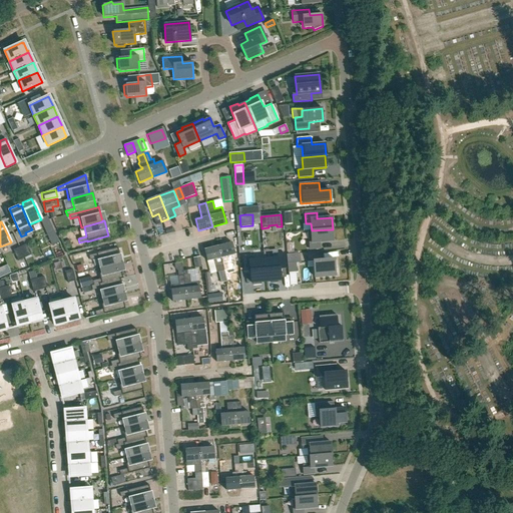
[(312,230),(308,230),(310,249),(320,248),(320,242),(333,241),(332,229),(312,230)]
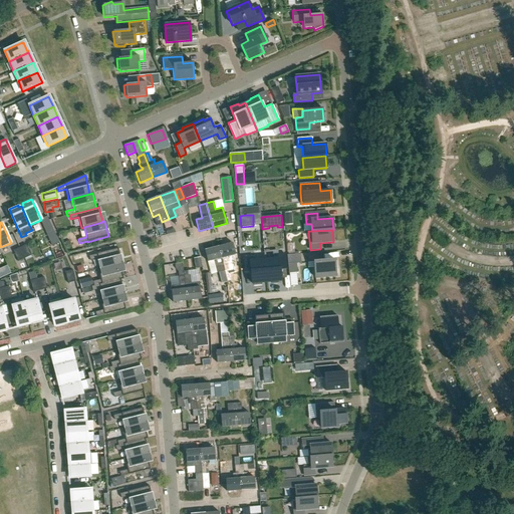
[(52,246),(59,243),(54,232),(47,235),(52,246)]
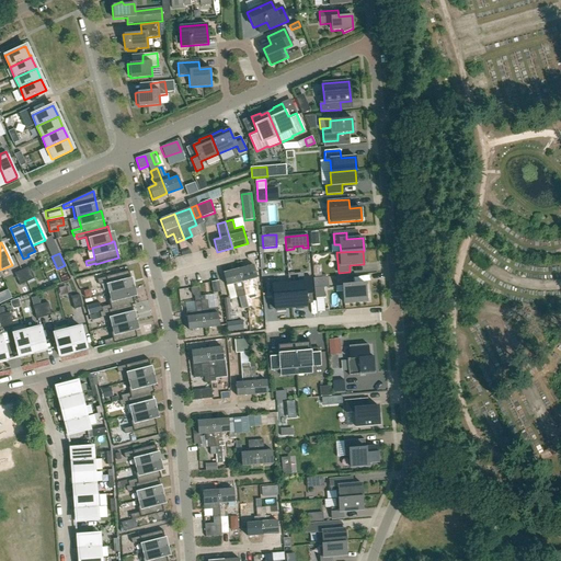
[(238,267),(245,294),(249,293),(247,285),(250,284),(249,278),(256,276),(253,264),(238,267)]
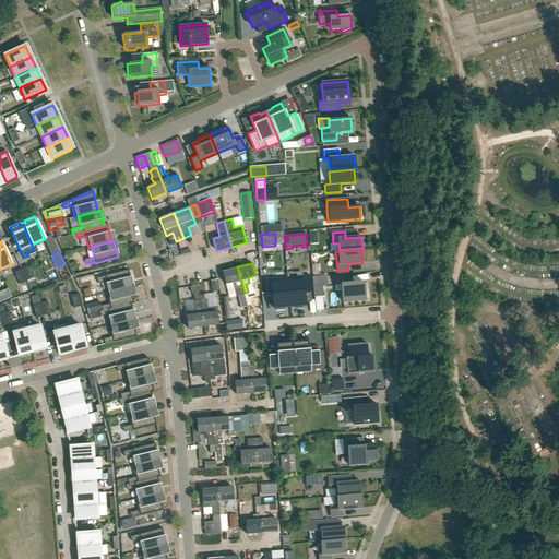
[(21,270),(26,282),(34,278),(28,266),(21,270)]
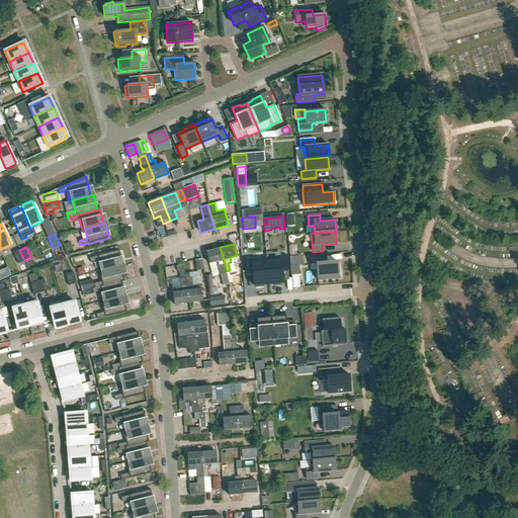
[(219,273),(227,271),(220,247),(205,251),(208,263),(214,261),(219,273)]
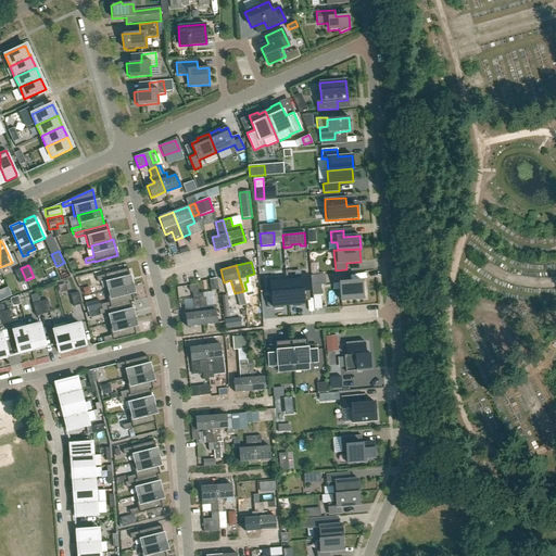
[(20,283),(26,280),(21,268),(14,272),(20,283)]
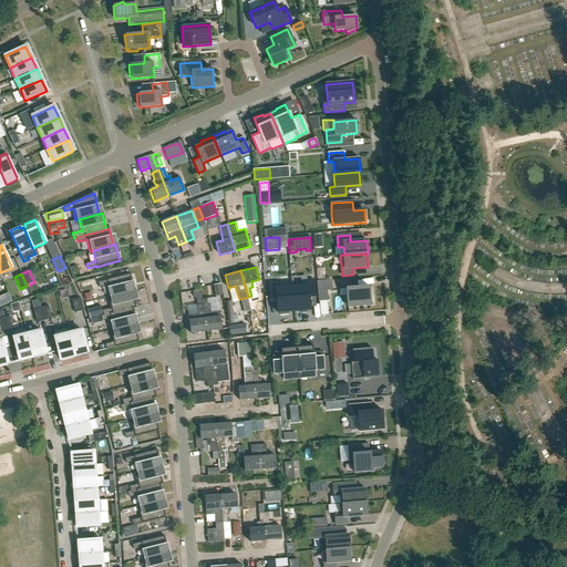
[(132,291),(134,291),(131,274),(106,280),(107,280),(98,282),(100,288),(109,285),(111,296),(111,297),(132,291)]
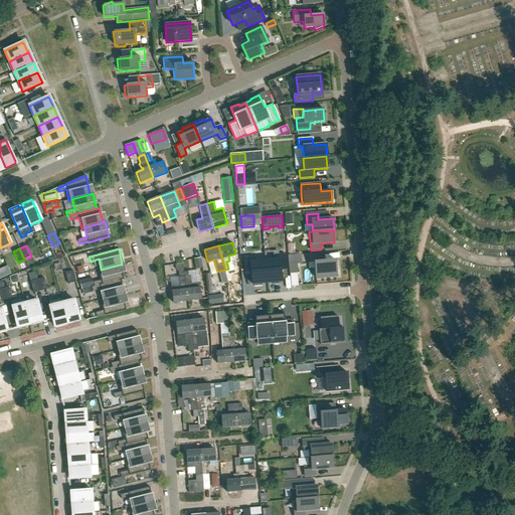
[(276,260),(265,261),(267,283),(272,282),(272,284),(280,284),(280,282),(282,282),(281,270),(287,270),(286,254),(276,255),(276,260)]
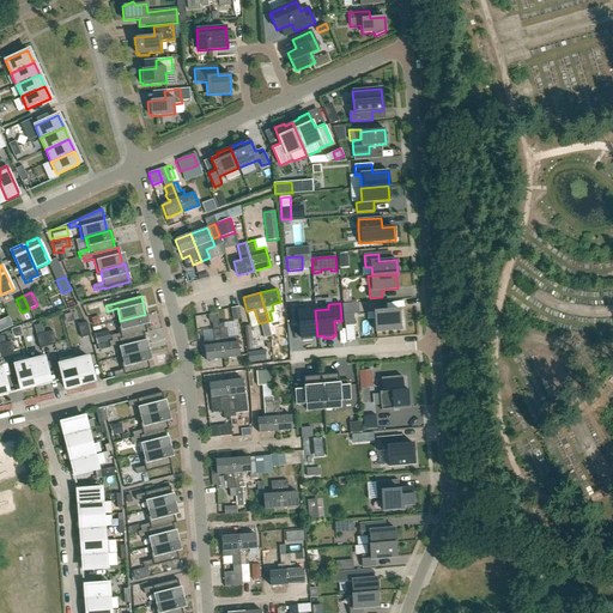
[(234,321),(241,319),(238,307),(231,309),(234,321)]
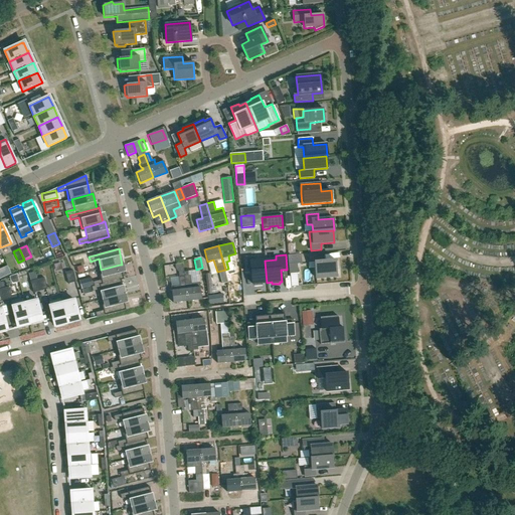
[(253,258),(244,259),(245,273),(251,273),(252,284),(254,284),(254,286),(263,285),(262,283),(267,283),(265,261),(254,262),(253,258)]
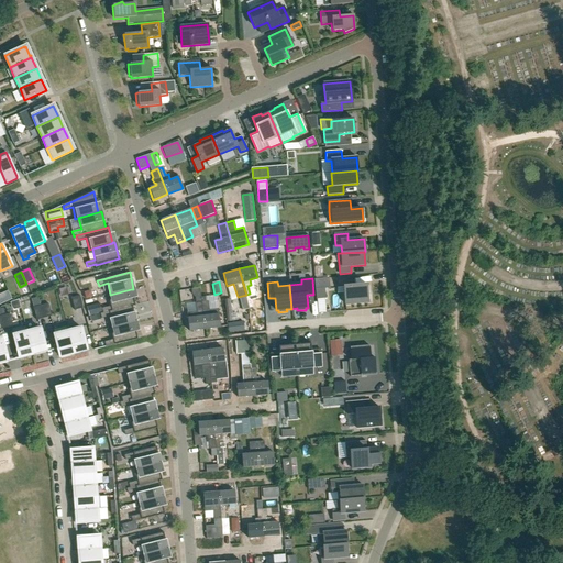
[(343,287),(345,305),(368,302),(368,300),(370,299),(368,287),(366,287),(366,285),(343,287)]
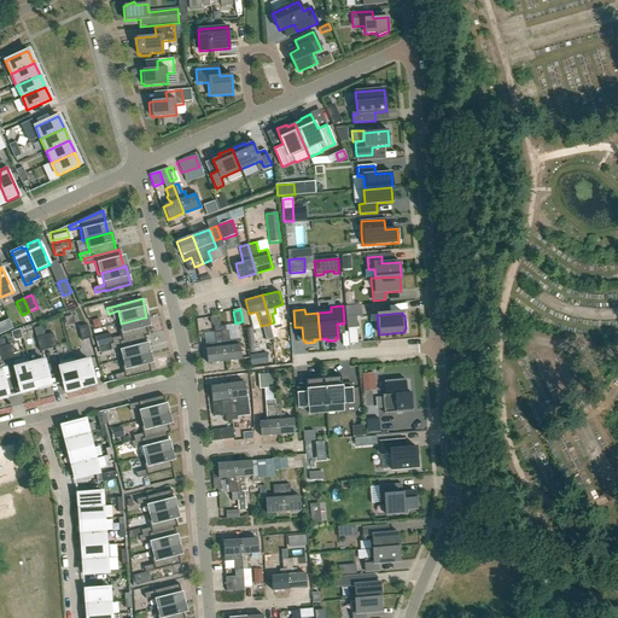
[(219,326),(217,316),(209,318),(210,324),(213,327),(219,326)]
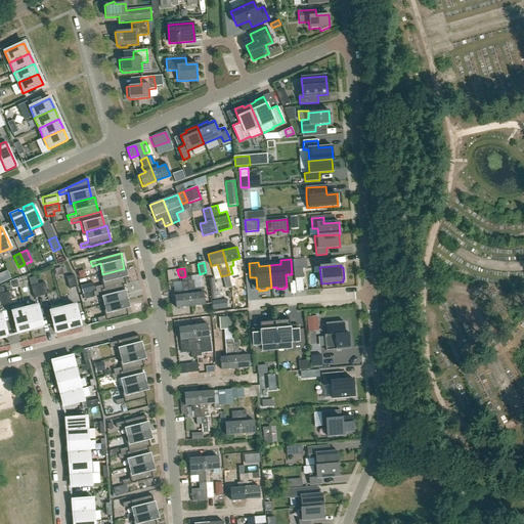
[(302,268),(294,269),(294,277),(295,277),(302,277),(302,268)]
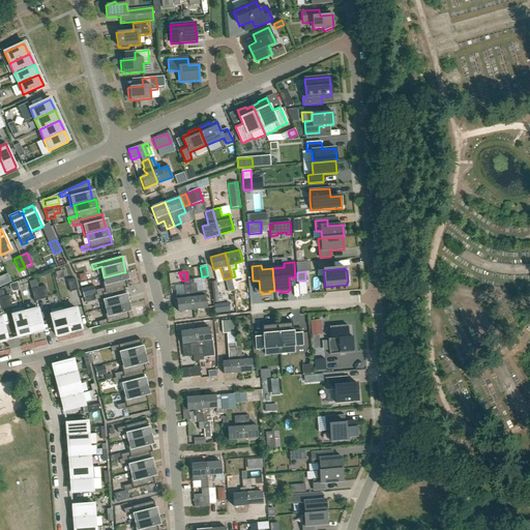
[(127,288),(123,272),(104,277),(104,276),(101,277),(104,288),(95,291),(96,295),(124,288),(124,289),(127,288)]
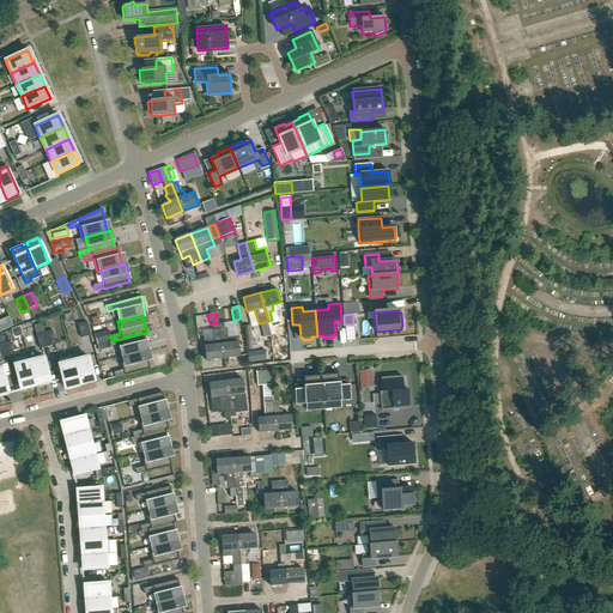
[(82,338),(90,335),(86,322),(78,325),(82,338)]
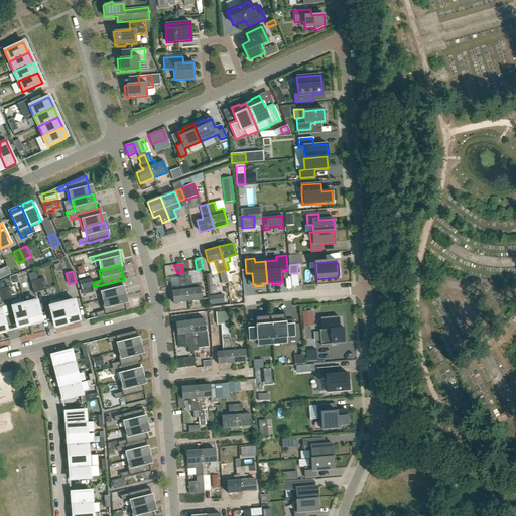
[(182,272),(183,276),(187,301),(202,299),(199,282),(190,283),(189,275),(187,275),(187,272),(182,272)]
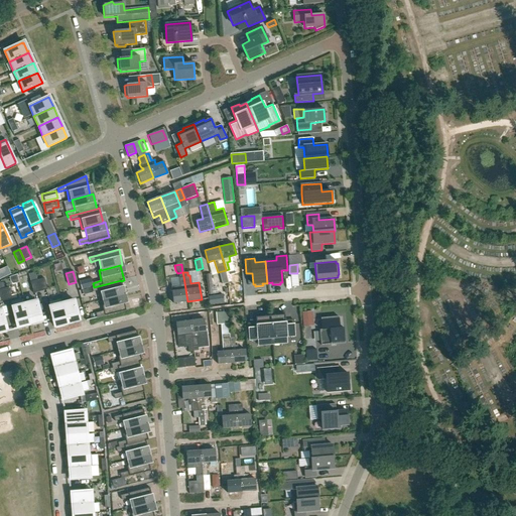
[(208,295),(214,294),(211,274),(205,275),(208,295)]
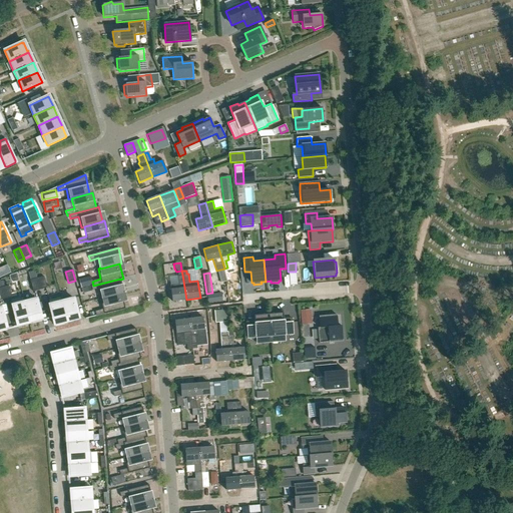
[(182,275),(176,276),(177,284),(169,285),(171,302),(186,300),(182,275)]
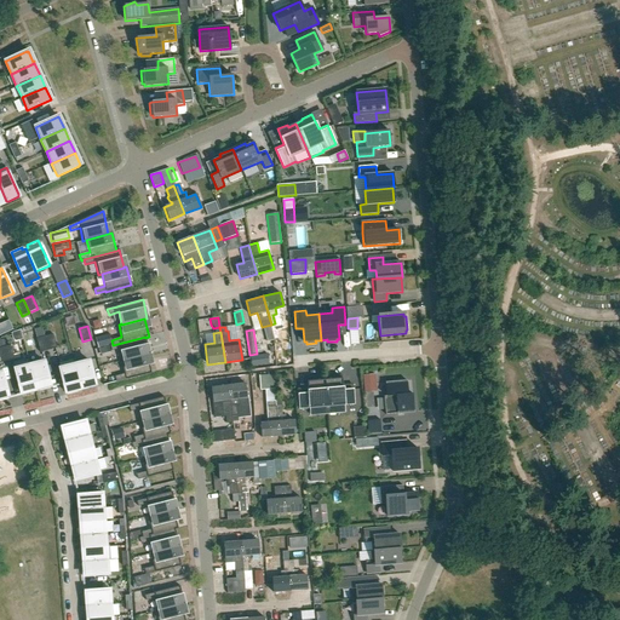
[(45,337),(49,351),(57,349),(53,334),(45,337)]
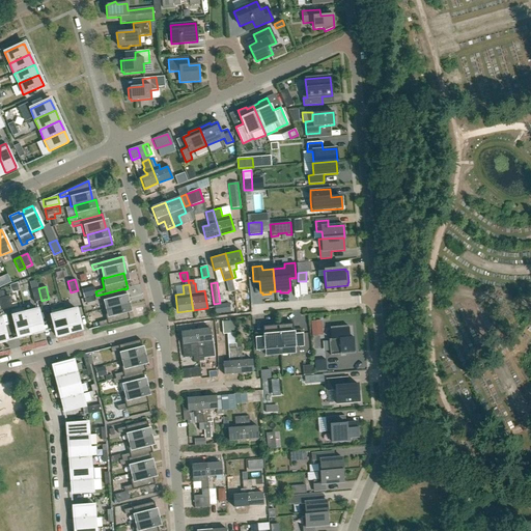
[(34,302),(42,301),(38,288),(31,290),(34,302)]
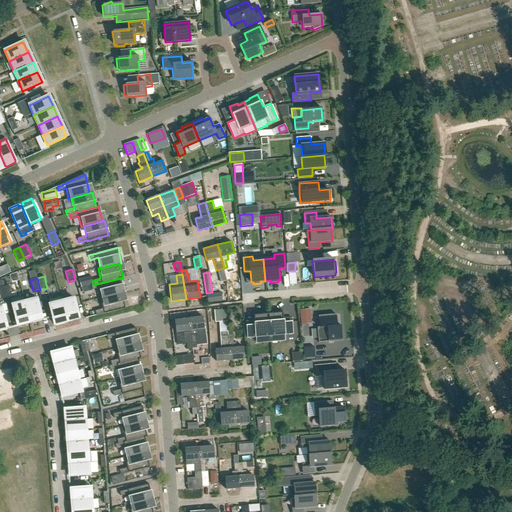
[(124,293),(120,279),(120,278),(93,285),(91,285),(92,290),(100,288),(103,298),(121,293),(121,294),(124,293)]
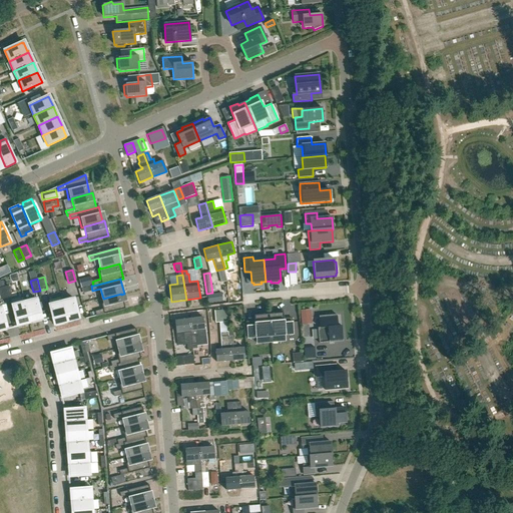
[(2,288),(5,299),(12,298),(9,286),(2,288)]
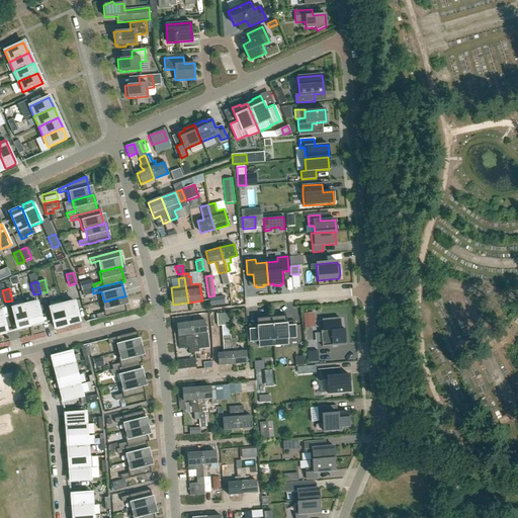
[(226,290),(227,299),(240,298),(240,289),(226,290)]
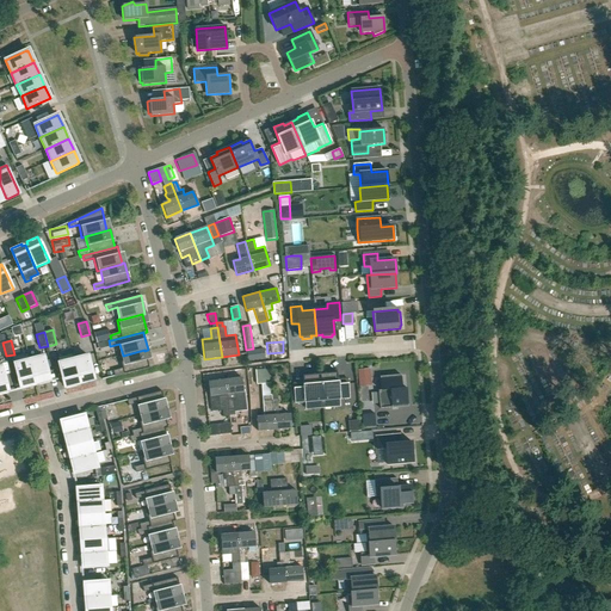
[(248,362),(265,359),(264,349),(247,351),(248,362)]
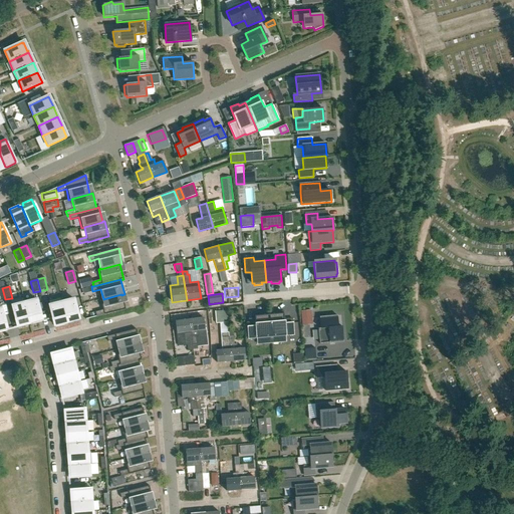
[(125,309),(121,295),(121,294),(103,299),(100,299),(103,310),(95,312),(96,317),(105,314),(125,309)]
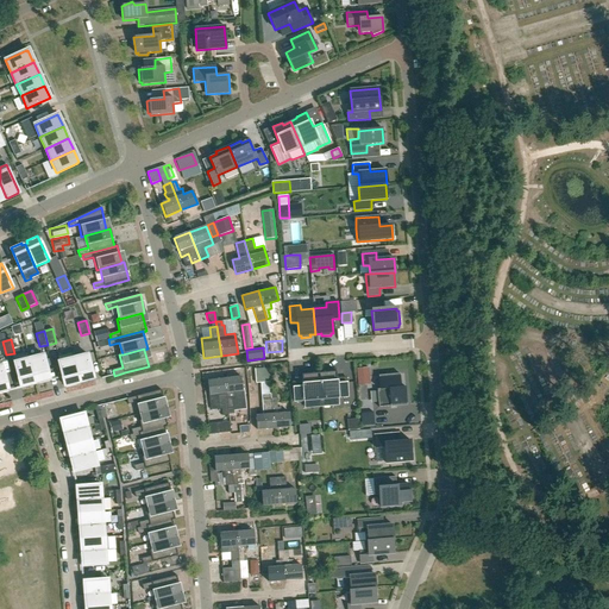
[(115,351),(94,356),(96,366),(108,364),(107,359),(117,357),(115,351)]
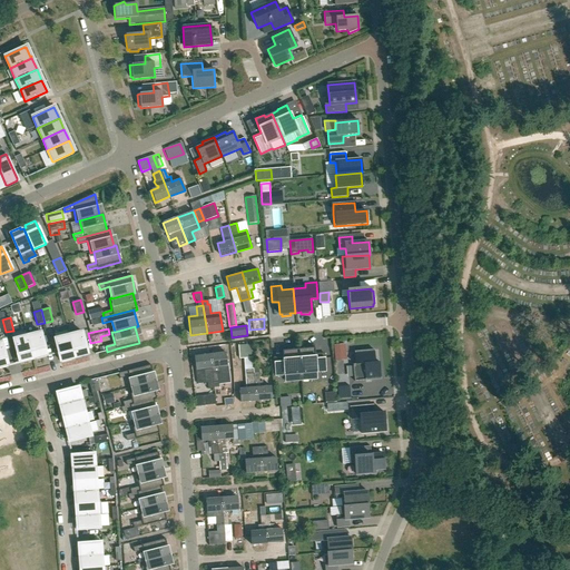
[(68,335),(69,335),(68,330),(53,334),(61,364),(72,361),(71,359),(75,359),(68,335)]
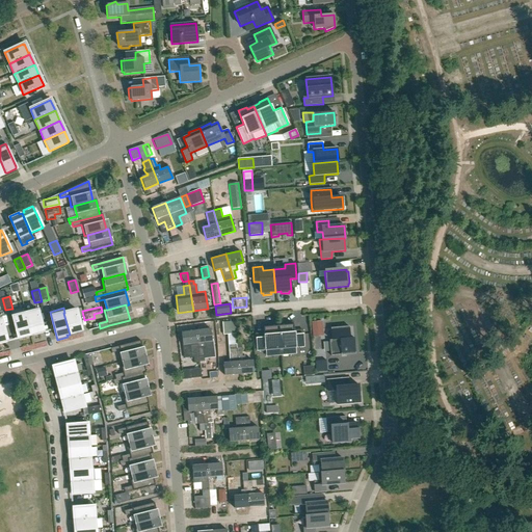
[(25,314),(26,313),(25,309),(11,312),(19,340),(29,338),(28,336),(31,335),(25,314)]
